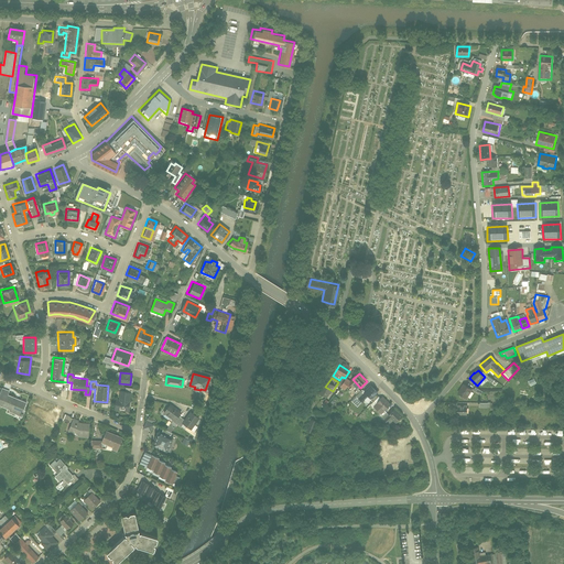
[(473,389),(464,383),(457,393),(467,399),(473,389)]
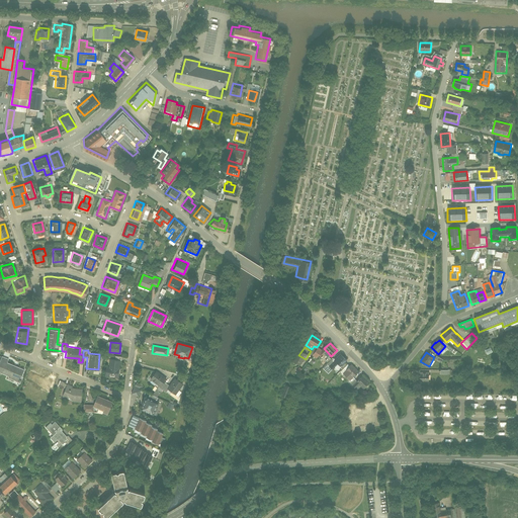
[(334,361),(340,367),(347,360),(341,354),(334,361)]
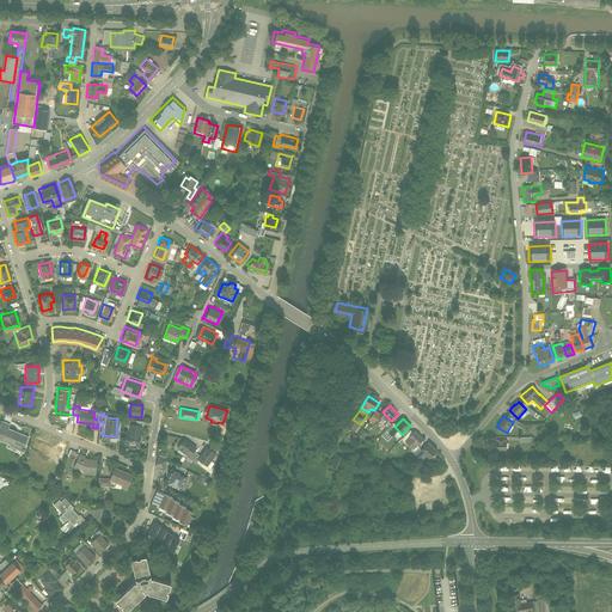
[(8,422),(0,420),(0,439),(8,442),(7,444),(20,450),(26,435),(6,427),(8,422)]
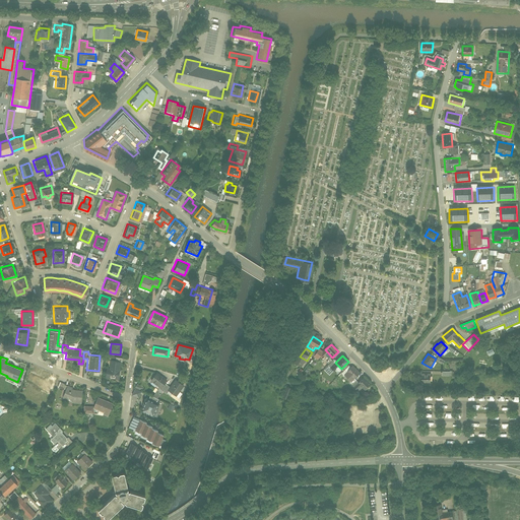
[(120,361),(109,360),(109,367),(105,367),(104,376),(118,377),(120,361)]
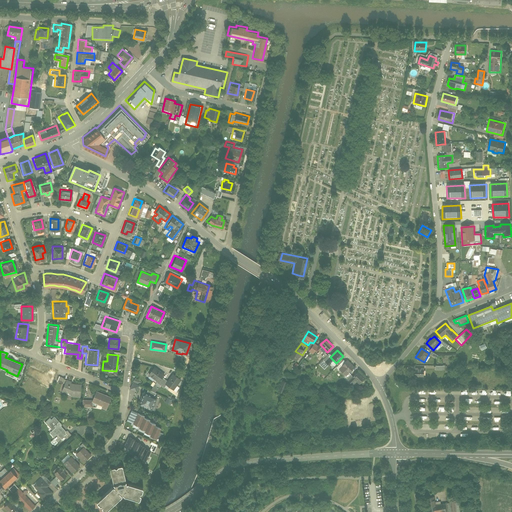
[(339,370),(345,376),(354,368),(348,361),(339,370)]
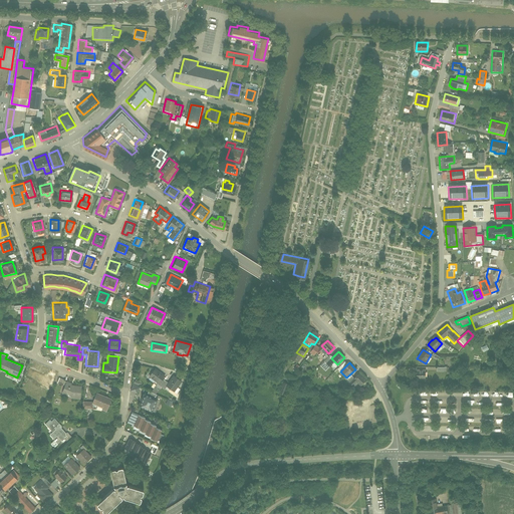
[(25,379),(49,389),(54,374),(50,373),(49,375),(29,368),(25,379)]
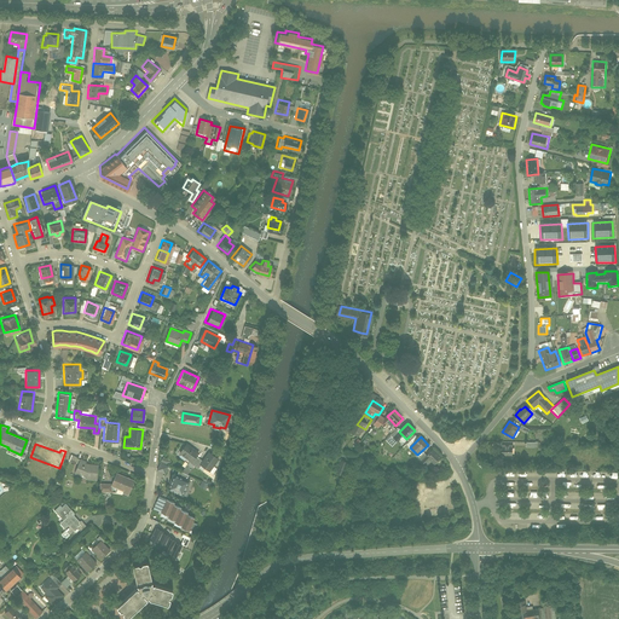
[(187,445),(180,453),(190,461),(183,472),(187,475),(195,467),(198,469),(201,466),(209,473),(219,458),(209,451),(203,460),(198,456),(200,455),(187,445)]
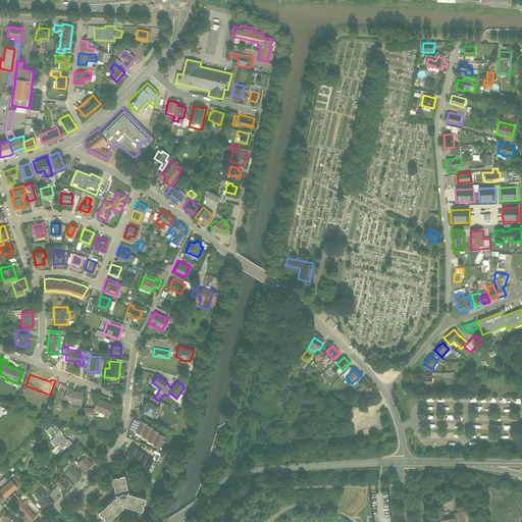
[(372,385),(365,378),(356,389),(359,393),(363,388),(367,392),(372,385)]
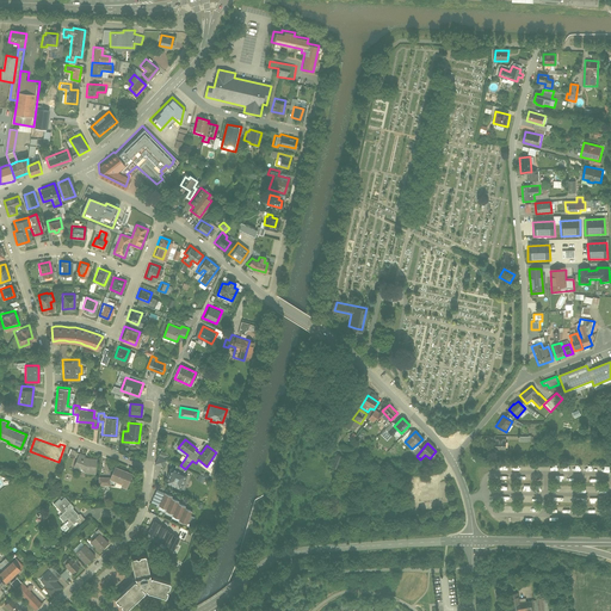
[(164,468),(167,460),(165,460),(167,454),(160,451),(155,464),(164,468)]
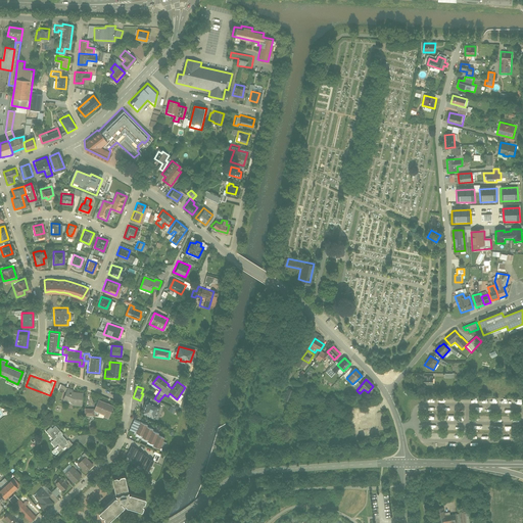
[(74,391),(66,388),(62,398),(73,402),(83,402),(83,391),(74,391)]
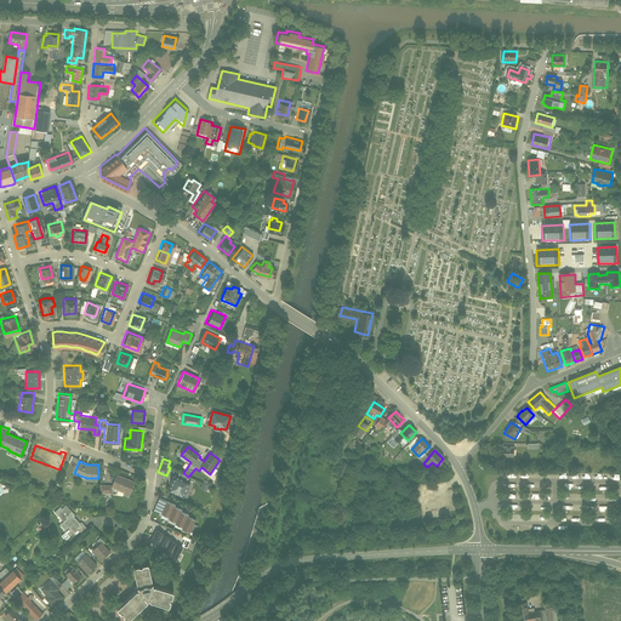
[(349,465),(341,461),(336,474),(345,478),(349,465)]
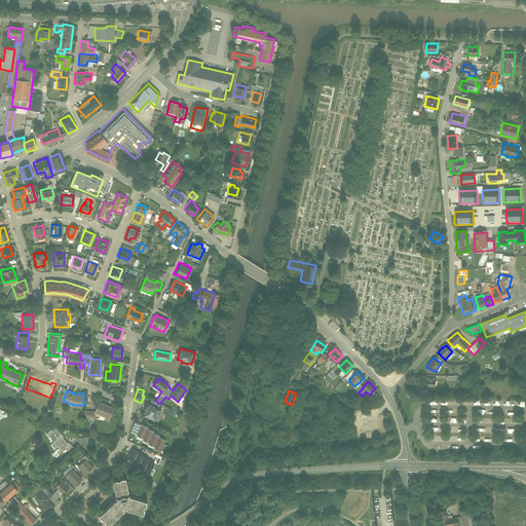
[(114,408),(99,402),(96,411),(88,411),(88,418),(100,418),(100,414),(105,416),(104,419),(109,420),(114,408)]
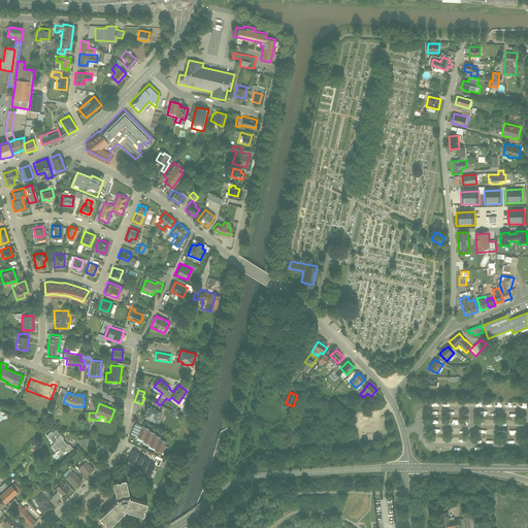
[(163,408),(149,403),(142,418),(157,423),(163,408)]
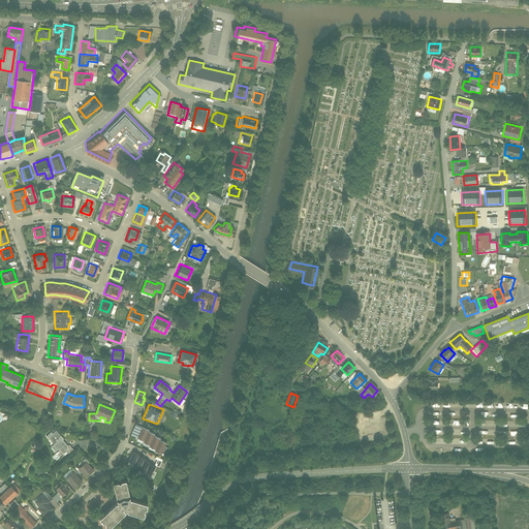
[(150,430),(143,427),(137,437),(144,440),(144,442),(150,444),(149,446),(156,448),(155,450),(161,454),(166,442),(160,439),(161,438),(155,435),(155,434),(149,431),(150,430)]
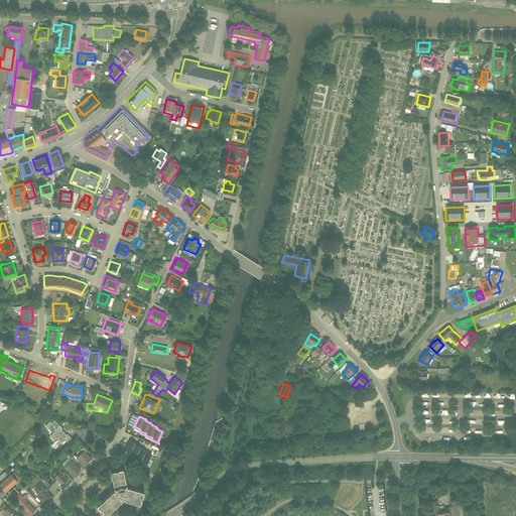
[(13,432),(7,426),(10,424),(5,418),(0,421),(0,432),(5,439),(13,432)]
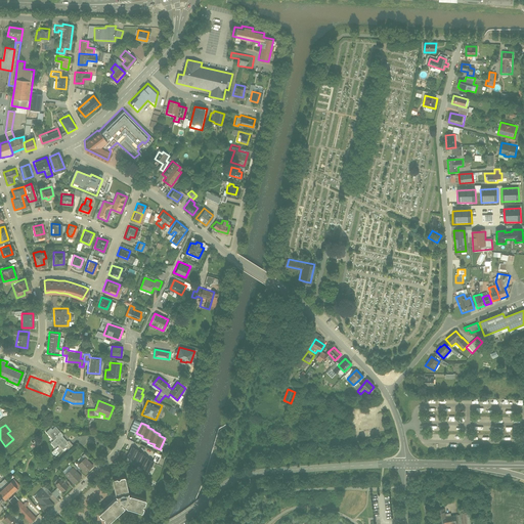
[(50,427),(45,431),(51,438),(49,439),(52,442),(50,443),(55,448),(51,452),(55,456),(60,452),(59,451),(62,449),(63,450),(66,448),(69,451),(75,445),(70,440),(69,442),(62,437),(63,436),(54,426),(51,428),(50,427)]
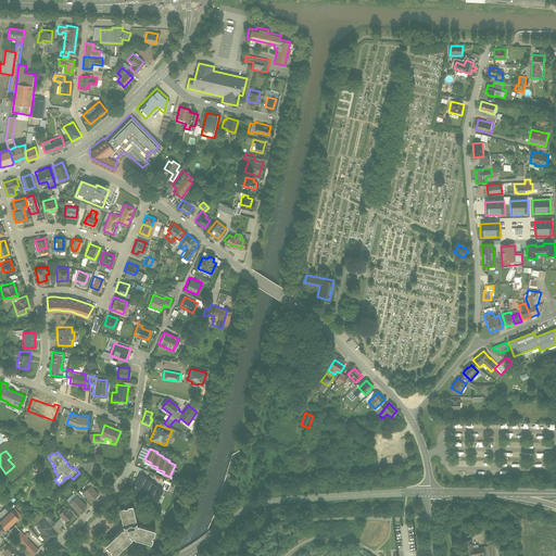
[(140,475),(135,484),(141,488),(140,489),(147,492),(147,493),(152,496),(152,497),(159,501),(164,491),(158,488),(159,487),(152,483),(152,482),(147,479),(147,478),(140,475)]
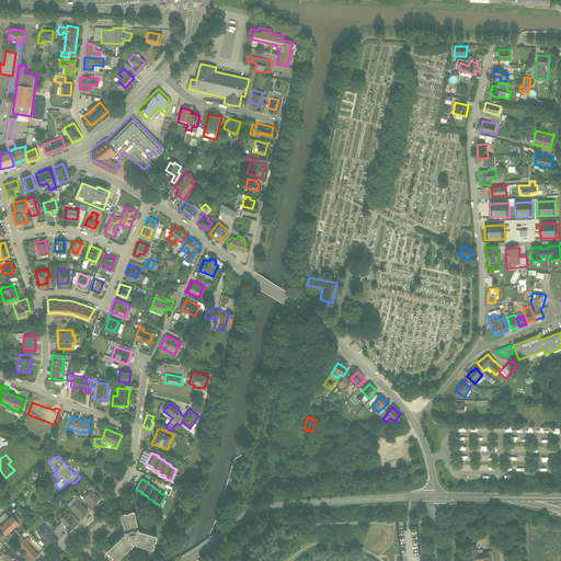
[(167,488),(164,493),(169,495),(173,487),(165,483),(164,487),(167,488)]
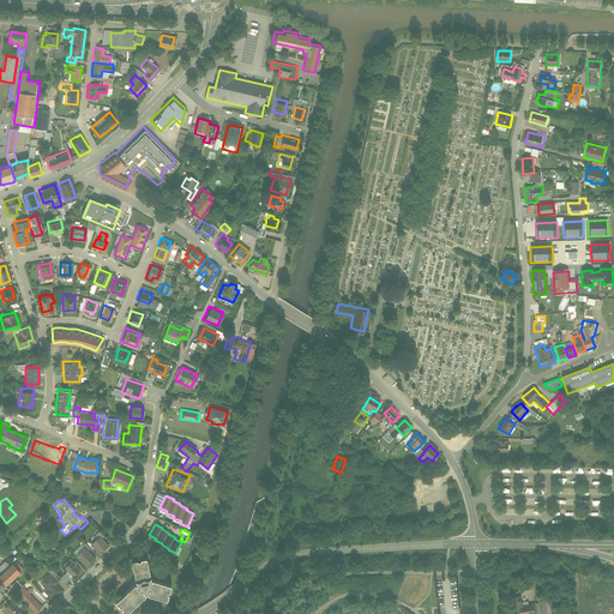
[(101,537),(91,546),(101,555),(109,547),(101,537)]
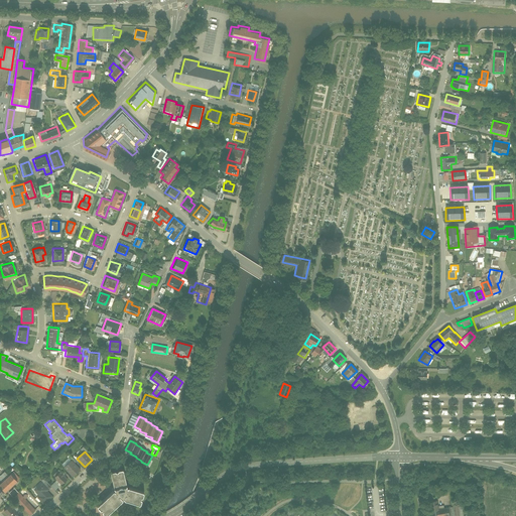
[(73,461),(65,469),(74,477),(82,470),(73,461)]
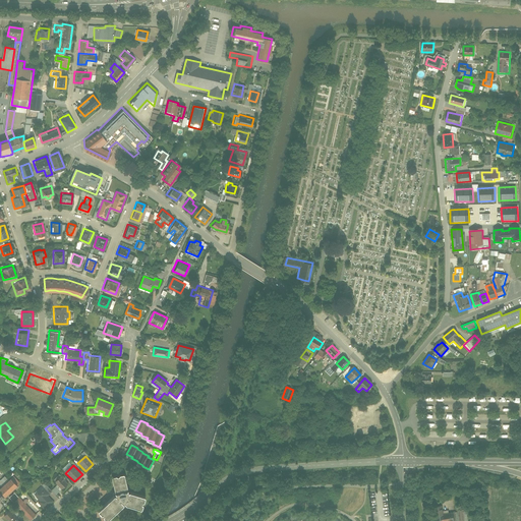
[(115,495),(97,511),(106,520),(123,505),(136,509),(140,510),(143,498),(128,493),(123,474),(111,478),(115,495)]
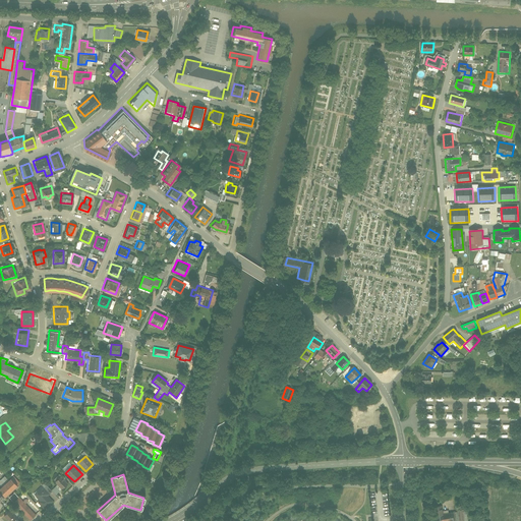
[(61,476),(55,482),(58,485),(52,490),(56,496),(68,484),(61,476)]
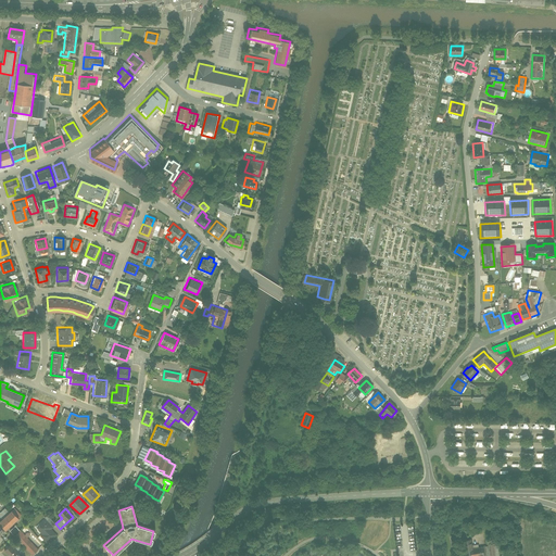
[(9,510),(0,518),(0,532),(16,519),(9,510)]
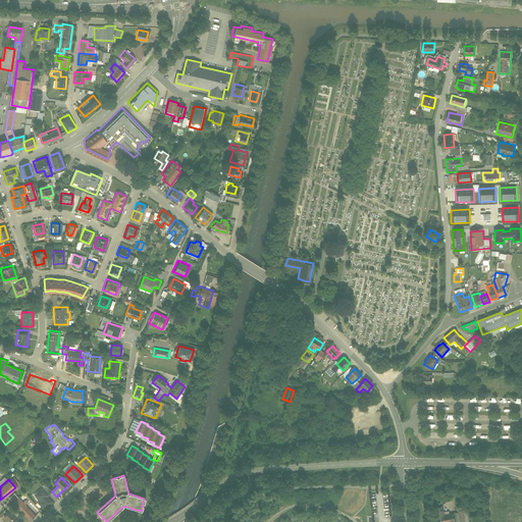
[(40,484),(32,492),(38,499),(36,500),(43,507),(51,499),(46,493),(47,492),(40,484)]
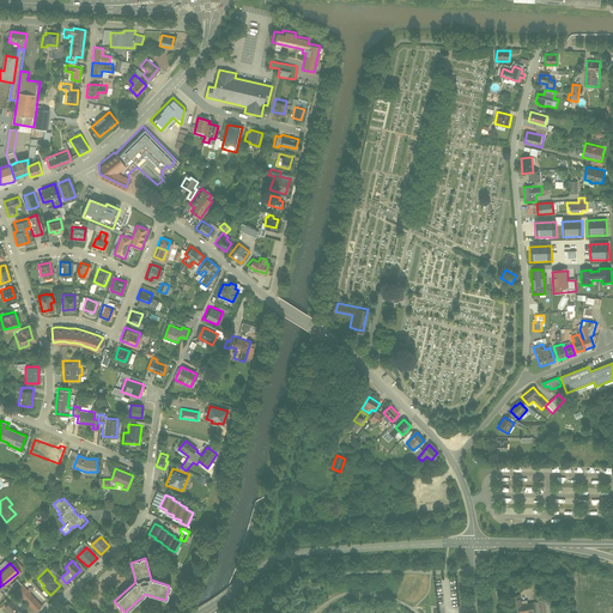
[(24,588),(18,594),(31,608),(38,602),(24,588)]
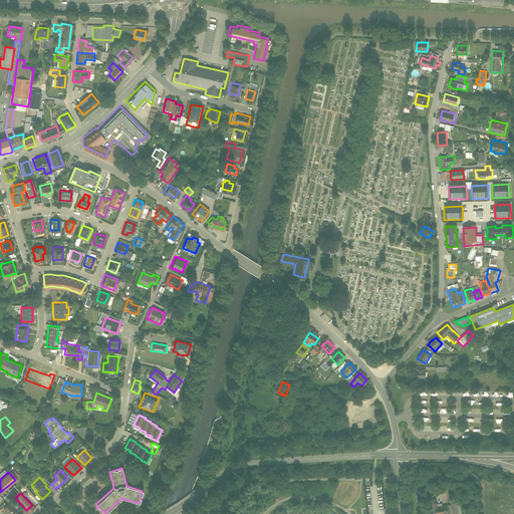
[(9,498),(2,504),(8,511),(15,505),(9,498)]
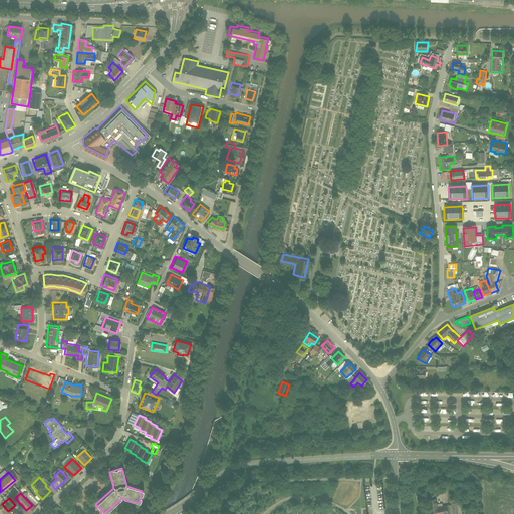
[(428,500),(429,513),(448,513),(454,513),(453,513),(460,513),(461,513),(459,503),(452,504),(453,505),(443,506),(443,504),(437,504),(436,499),(428,500)]
